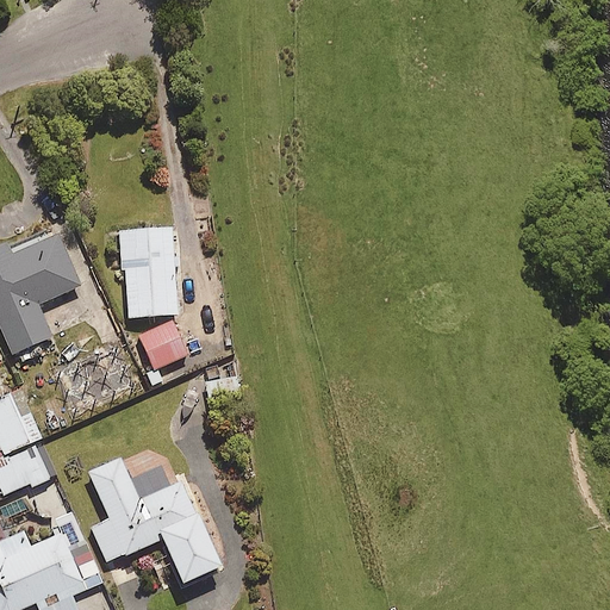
[(170,225),(117,229),(119,267),(125,266),(128,316),(176,312),(170,225)]
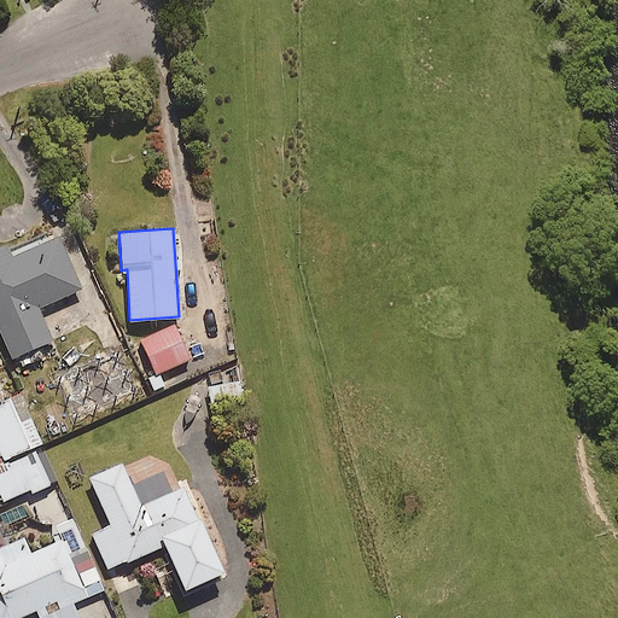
[(6,244),(0,246),(0,330),(11,356),(17,354),(22,366),(41,357),(36,347),(52,339),(38,307),(80,287),(57,233),(11,254),(6,244)]
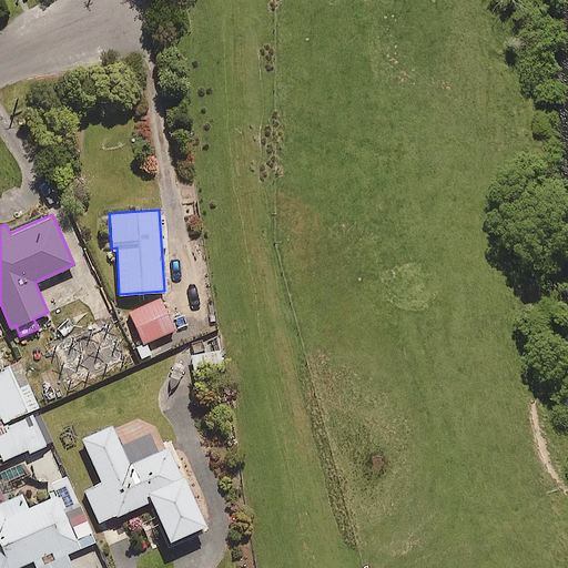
[(174,330),(161,298),(130,311),(143,343),(174,330)]
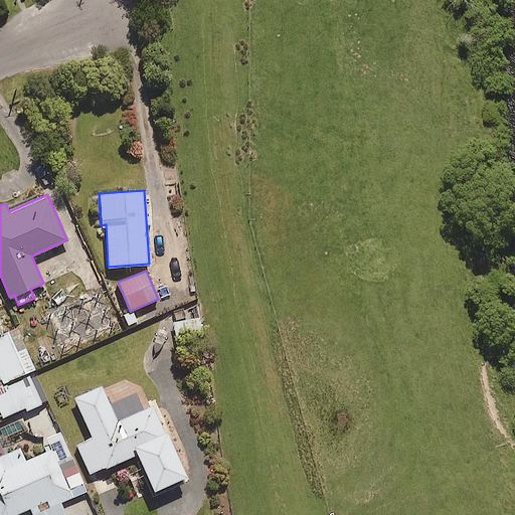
[(92,304),(77,311),(84,325),(99,318),(92,304)]
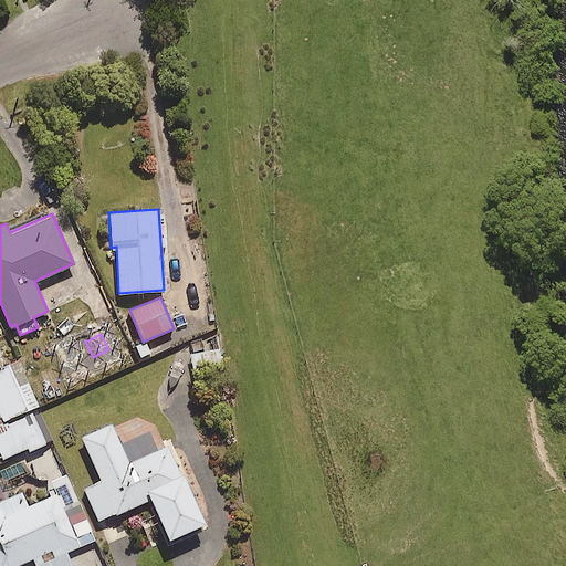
[(0,373),(0,416),(1,416),(2,420),(38,406),(20,364),(0,373)]
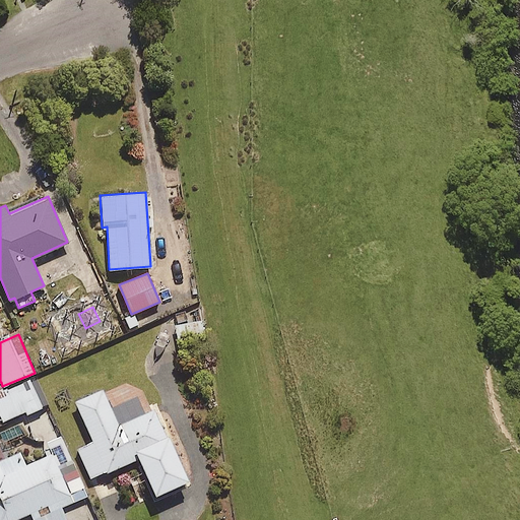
[(38,376),(0,391),(0,411),(3,419),(25,410),(27,413),(49,404),(38,376)]
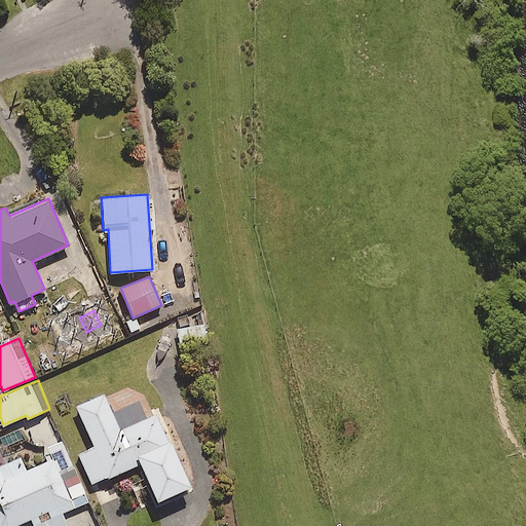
[(120,429),(104,393),(76,406),(95,446),(78,453),(92,484),(140,462),(157,500),(189,486),(155,413),(120,429)]
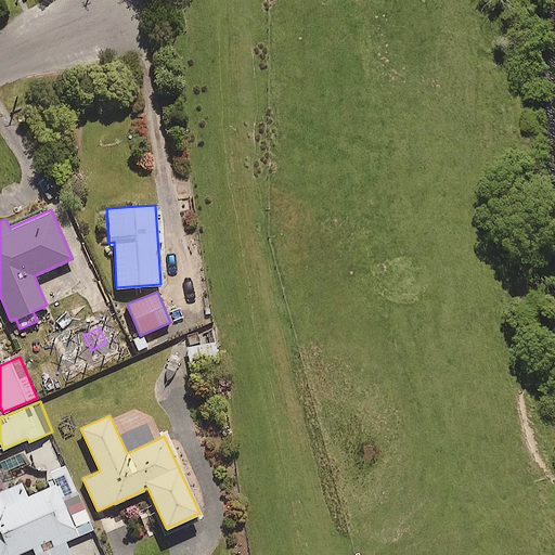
[(79,492),(62,500),(55,485),(23,499),(17,486),(0,492),(0,554),(13,554),(33,547),(36,554),(71,554),(65,541),(77,536),(73,525),(89,517),(79,492)]
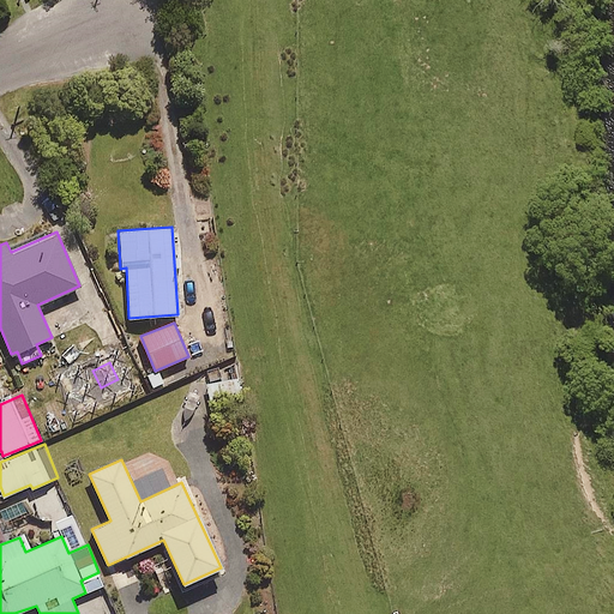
All buildings are outlined.
